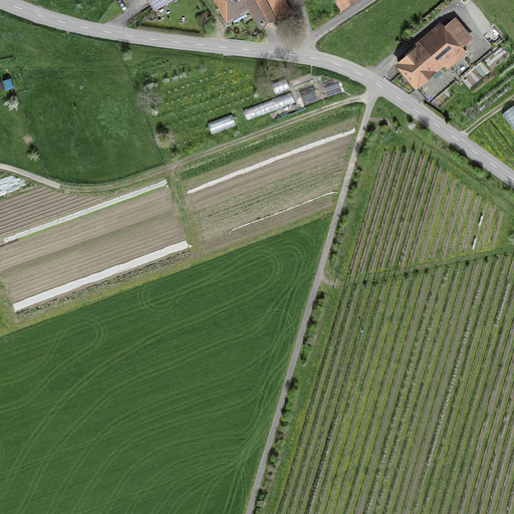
[(172,0),(117,0),(120,3),(125,0),(148,0),(154,10),(172,0)]
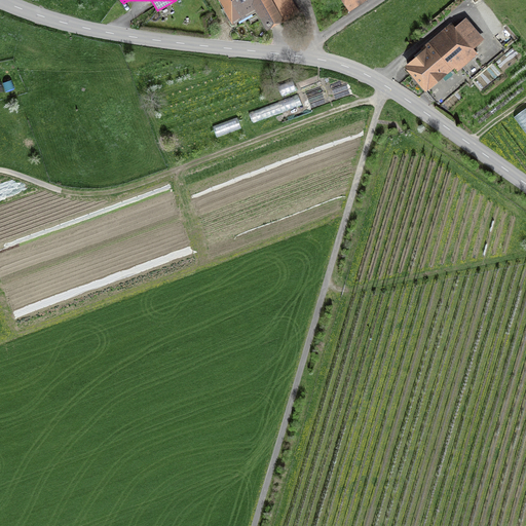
[(219,0),(231,24),(238,20),(241,26),(255,20),(252,13),(256,10),(266,29),(299,11),(293,0),(219,0)]
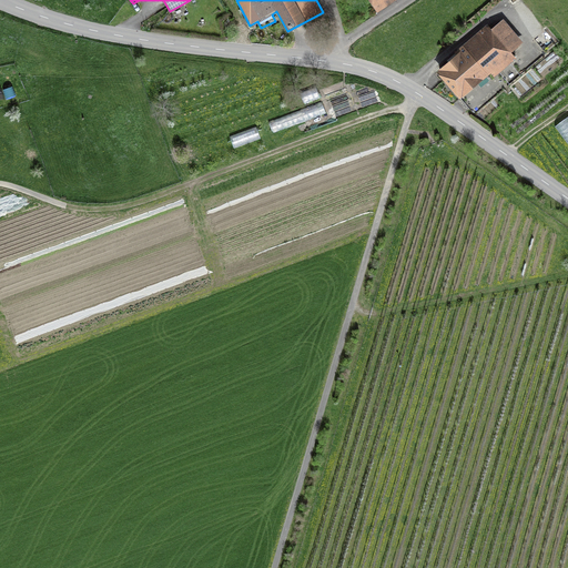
[(369,0),(376,11),(394,0),(369,0)]
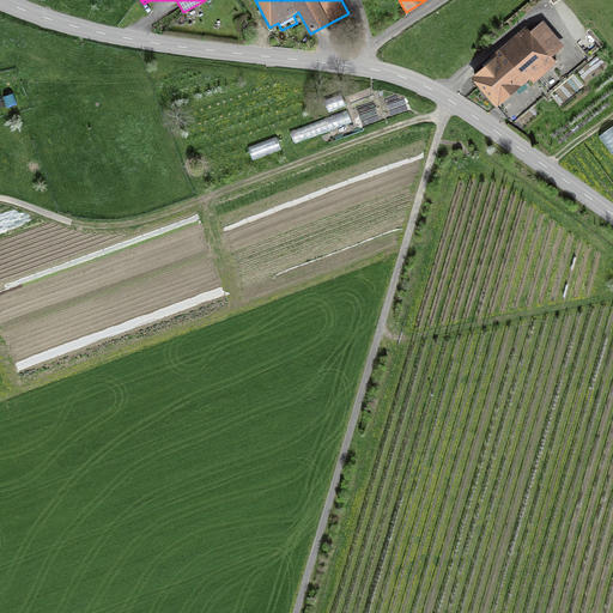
[(490,54),(492,56),(471,76),(497,105),(530,78),(534,82),(557,62),(552,55),(564,44),(542,19),(529,30),(526,24),(490,54)]
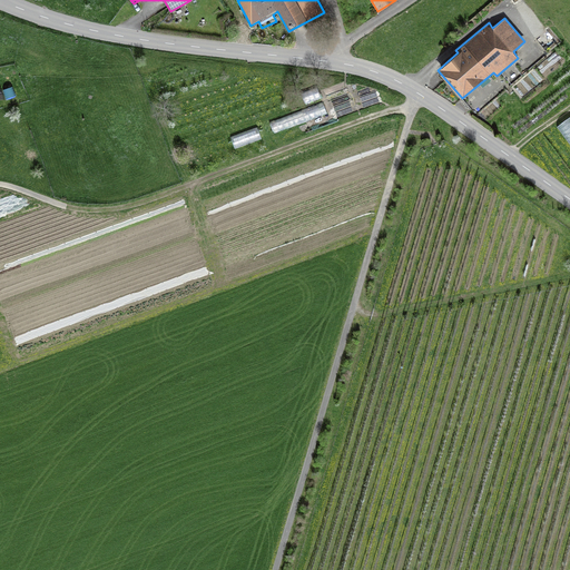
[(2,89),(6,100),(16,97),(12,86),(2,89)]
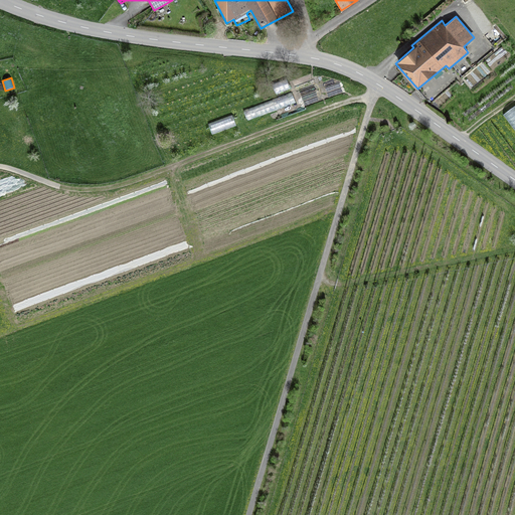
[(514,130),(514,105),(503,115),(514,130)]
